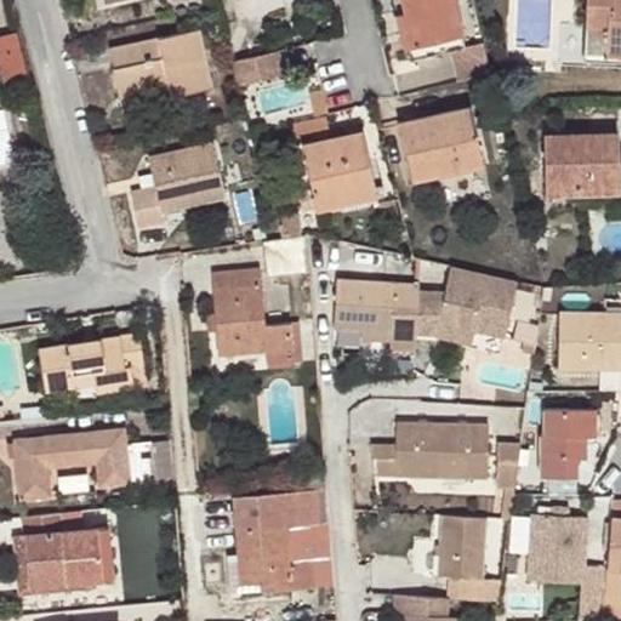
[(416,45),(465,34),(455,0),(404,0),(408,11),(416,45)]
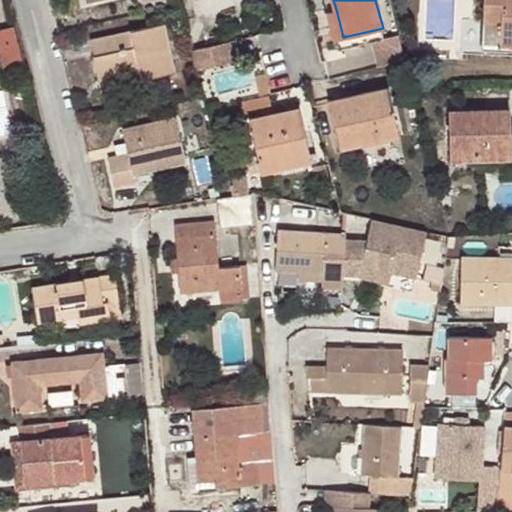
[(511,0),(484,0),(482,51),(499,52),(500,45),(511,44),(511,0)]
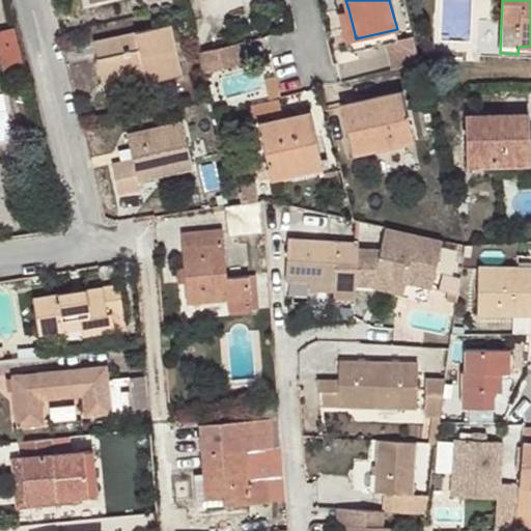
[(399,39),(397,29),(356,38),(348,9),(339,11),(346,42),(348,42),(351,51),(399,39)]
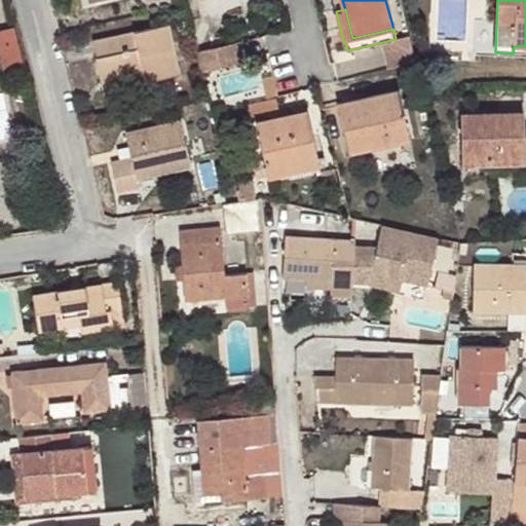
[(143,83),(179,76),(168,26),(94,40),(98,58),(95,59),(99,81),(141,72),(143,83)]
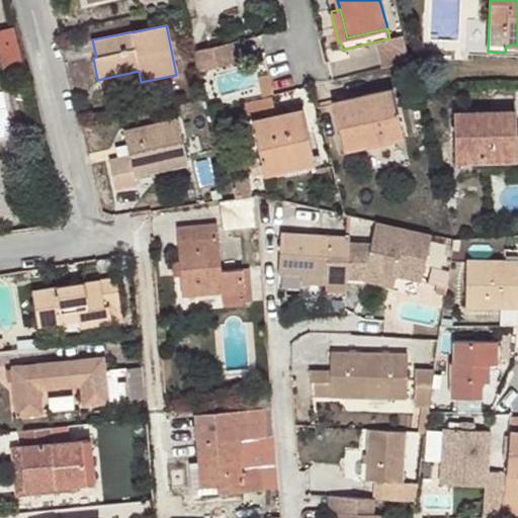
[(0,60),(3,73),(21,69),(11,28),(0,30),(0,60)]
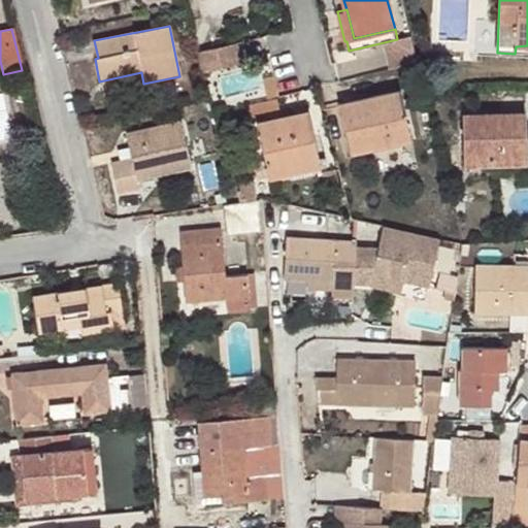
[(233,44),(193,55),(199,75),(238,65),(233,44)]
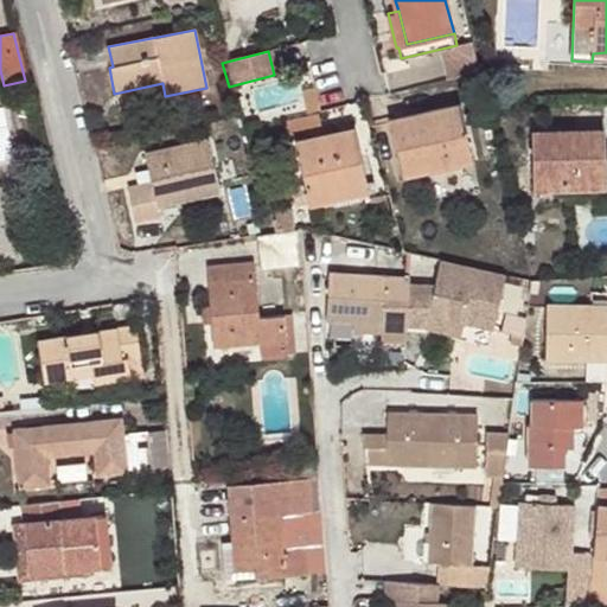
[(402,176),(473,161),(460,103),(390,119),(402,176)]
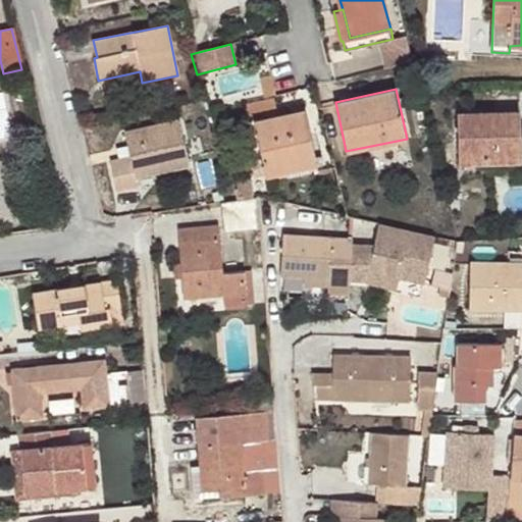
[(460,163),(521,161),(520,111),(458,112),(460,163)]
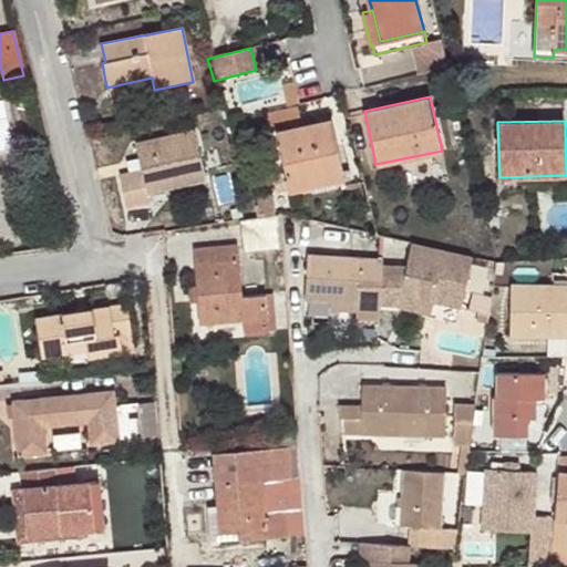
[(308,177),(340,171),(331,122),(276,134),(287,194),(311,189),(308,177)]
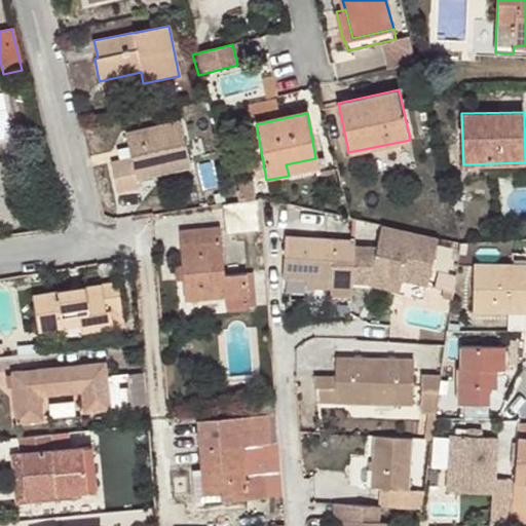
[(135,180),(190,167),(181,124),(125,137),(129,157),(110,162),(118,195),(138,190),(135,180)]
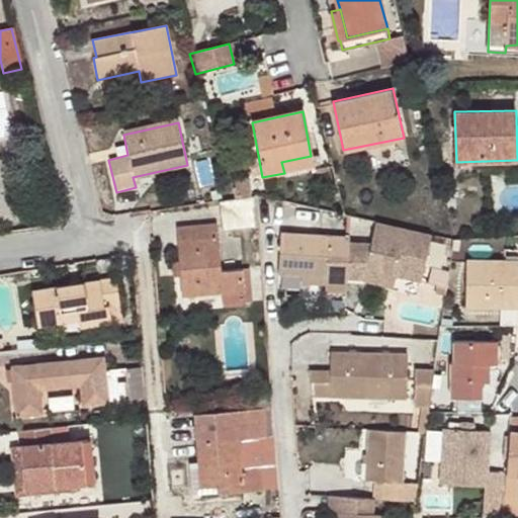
[(313,166),(311,156),(281,162),(284,173),(313,166)]
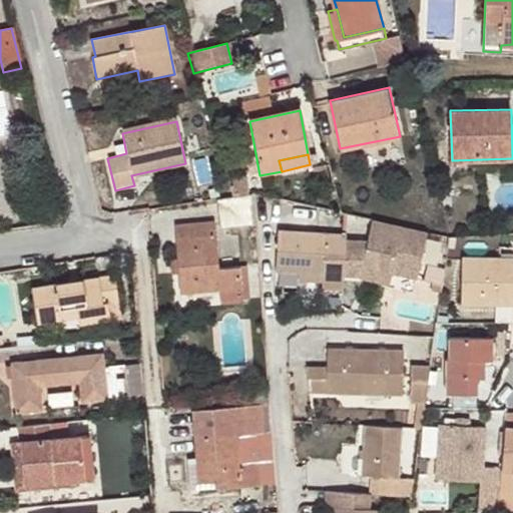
[(253,224),(251,196),(248,194),(229,197),(216,199),(220,228),(253,224)]
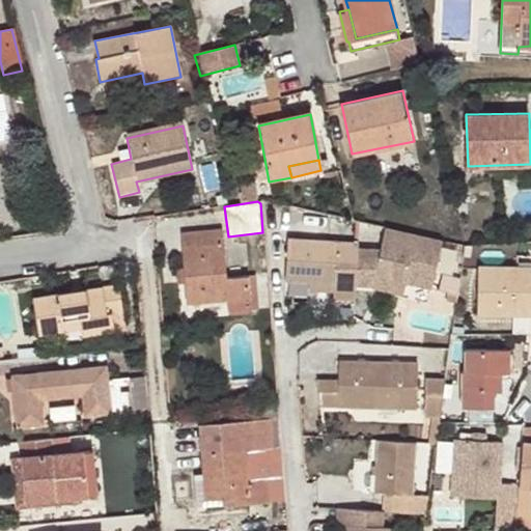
[(434,286),(441,240),(386,228),(383,250),(359,248),(356,287),(374,289),(375,279),(404,282),(434,286)]
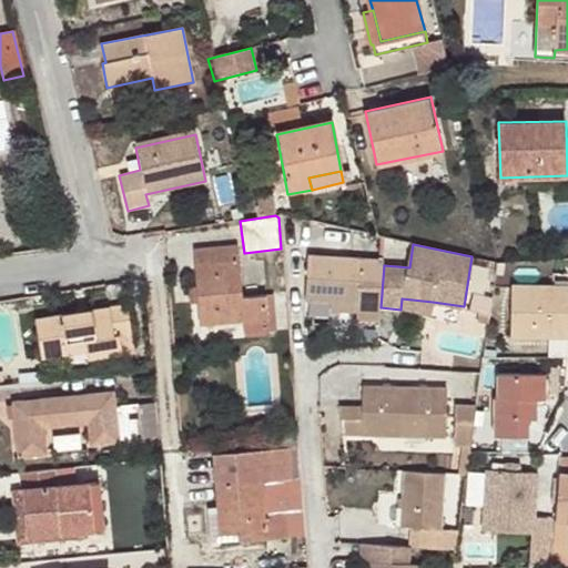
[(242,321),(265,318),(264,297),(239,300),(235,247),(194,250),(199,324),(242,321)]
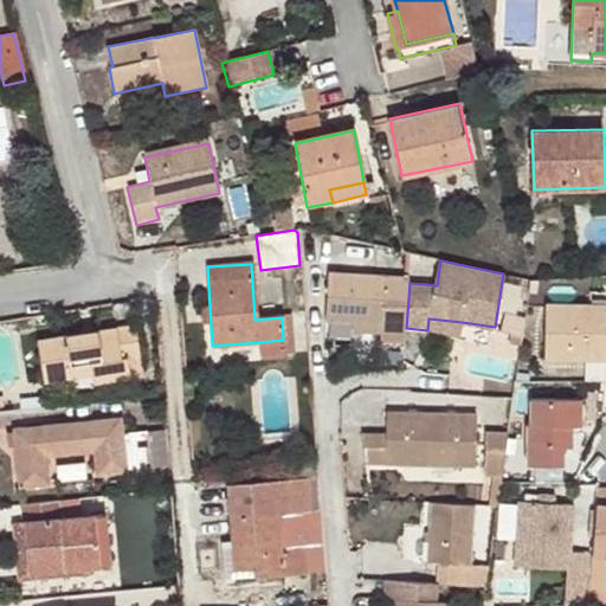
[(410,281),(329,275),(326,323),(352,324),(382,327),(381,336),(381,343),(405,346),(406,328),(410,283),(410,281)]
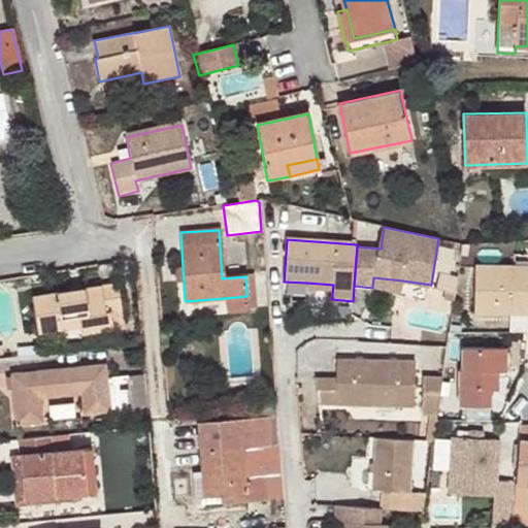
[(527,266),(476,265),(475,311),(527,311),(527,266)]
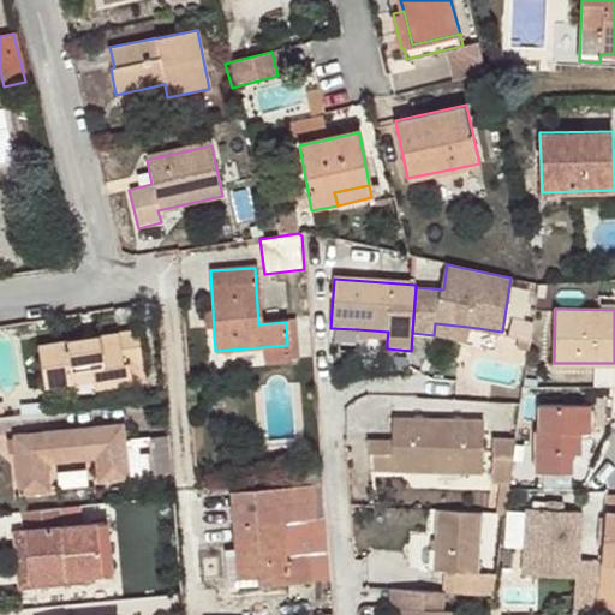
[(435,323),(434,335),(466,339),(469,327),(435,323)]
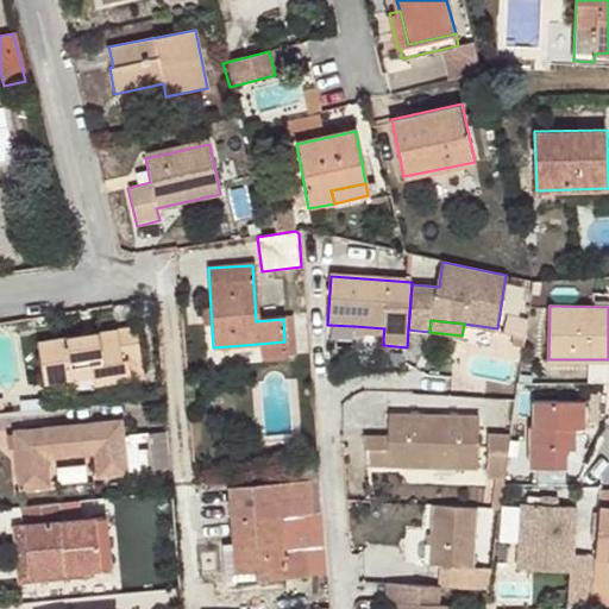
[(90,366),(92,377),(94,387),(144,378),(135,325),(37,341),(44,384),(71,381),(71,369),(90,366)]
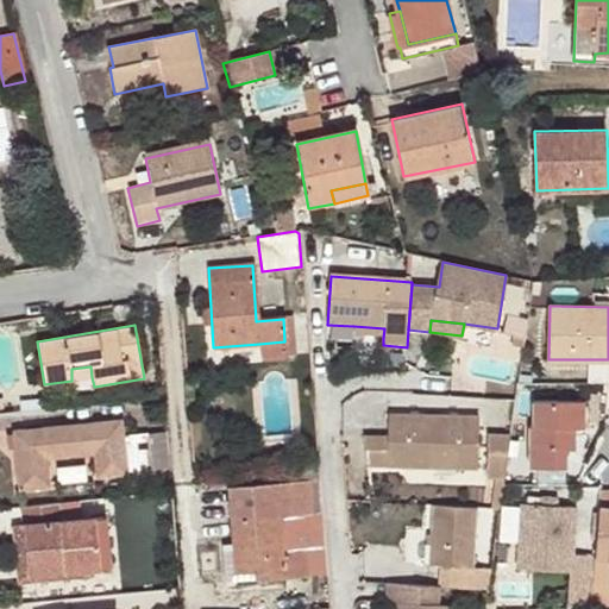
[(384,328),(353,326),(353,337),(383,338),(384,328)]
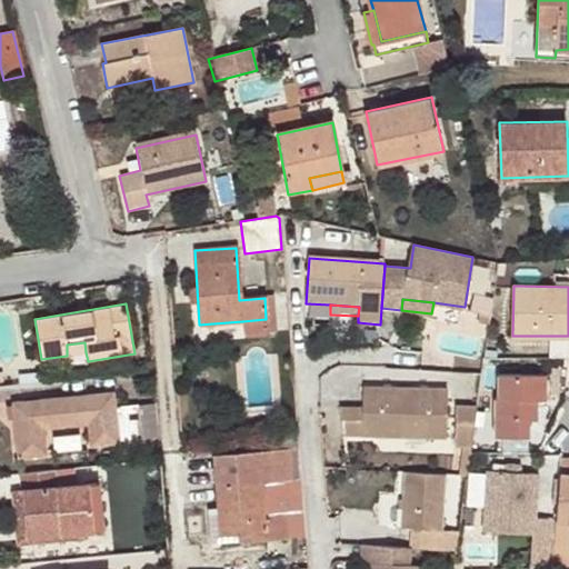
[(267,335),(266,319),(242,321),(243,338),(267,335)]
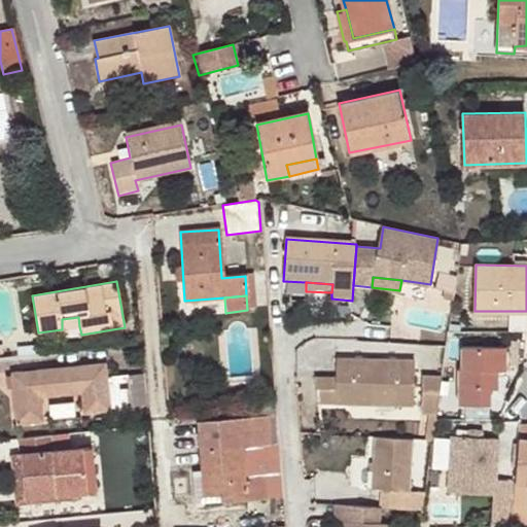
[(62,329),(79,326),(78,317),(62,319),(62,329)]
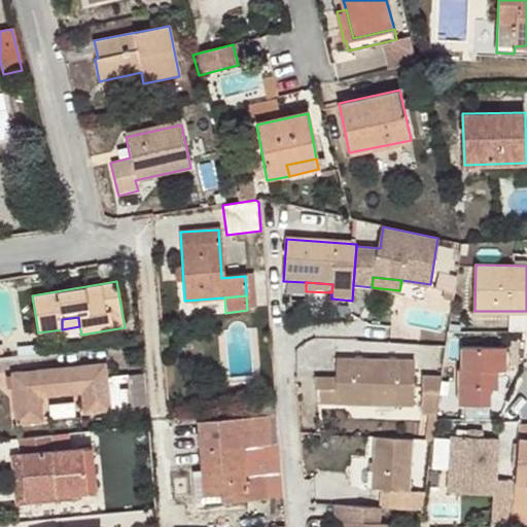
[(458,405),(491,405),(491,387),(499,387),(499,369),(506,369),(506,347),(462,347),(461,367),(457,367),(458,405)]
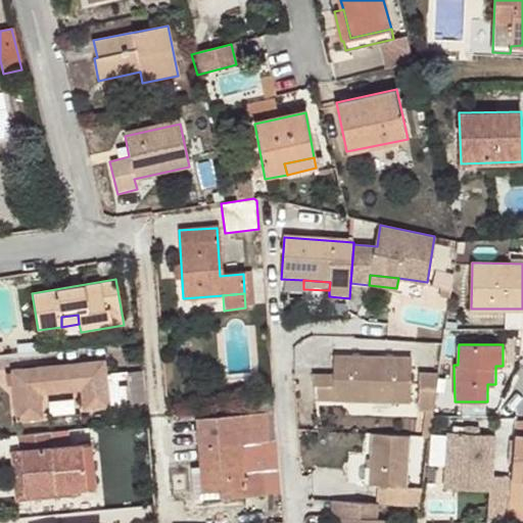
[(315,398),(411,397),(411,354),(333,353),(332,372),(311,372),(315,398)]
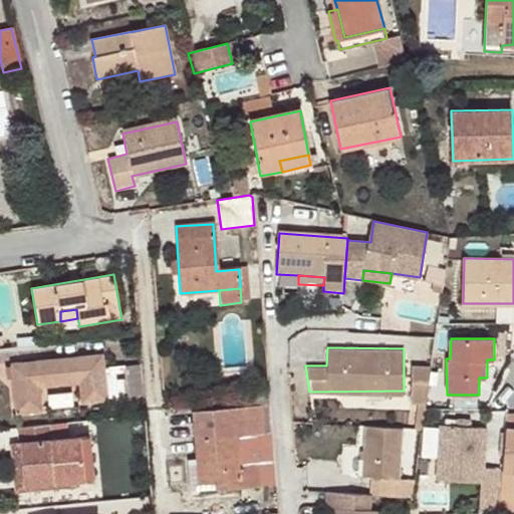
[(102,353),(8,361),(14,414),(42,411),(39,389),(77,384),(80,404),(127,400),(124,366),(103,368),(102,353)]
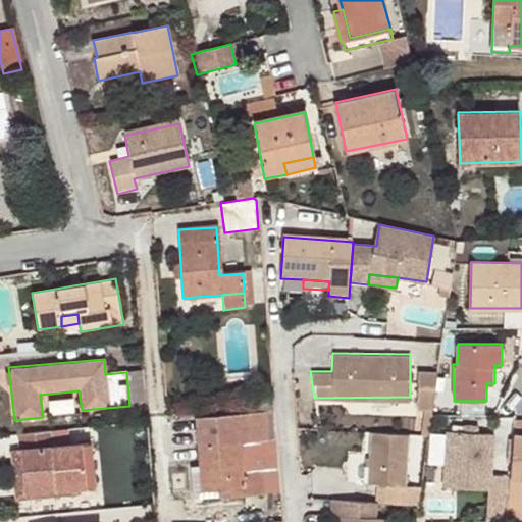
[(417,405),(433,405),(438,369),(417,369),(417,405)]
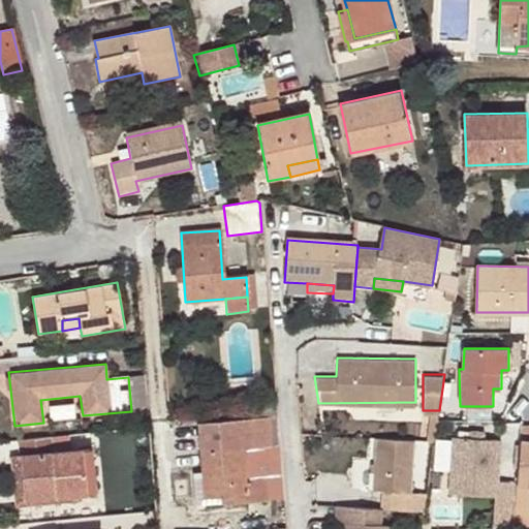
[(266,499),(263,476),(247,478),(245,447),(277,445),(276,419),(199,424),(205,495),(222,495),(222,502),(266,499)]
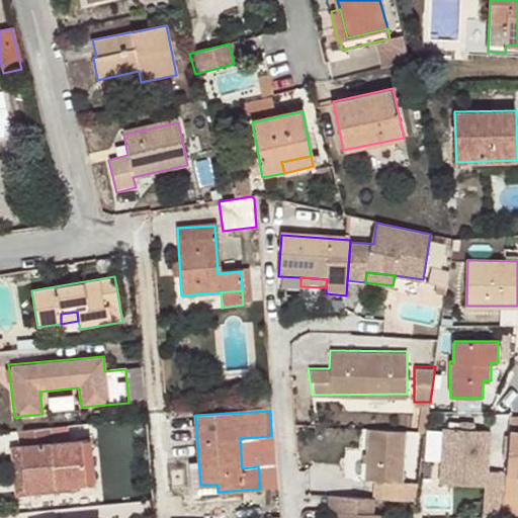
[(376,496),(417,497),(420,479),(406,478),(407,428),(368,428),(365,479),(377,478),(376,496)]
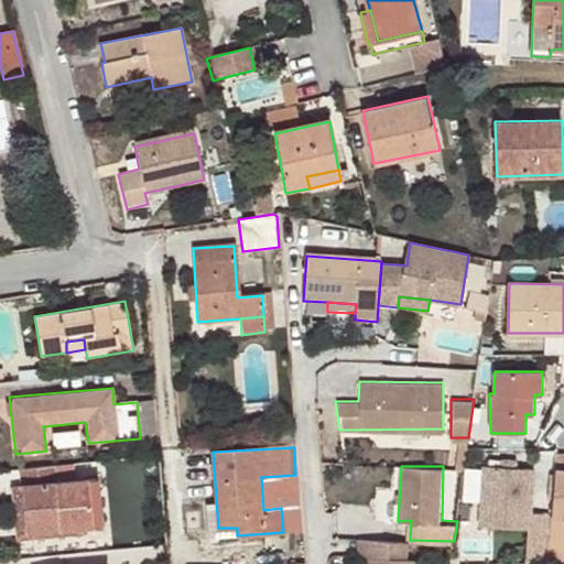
[(55,484),(54,467),(21,470),(22,485),(25,531),(82,525),(100,524),(97,479),(55,484)]
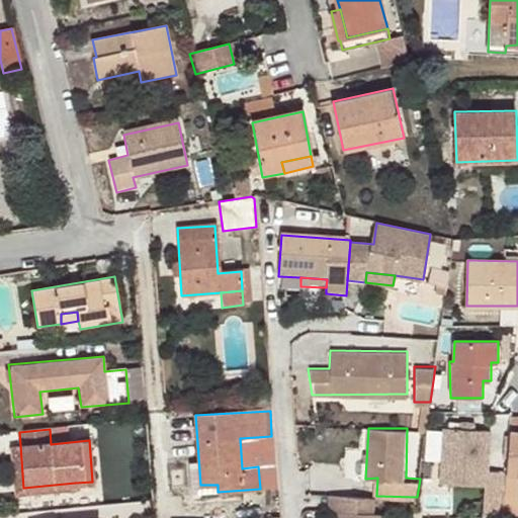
[(485,501),(505,503),(505,496),(507,471),(487,470),(490,431),(446,429),(441,483),(486,485),(485,501)]
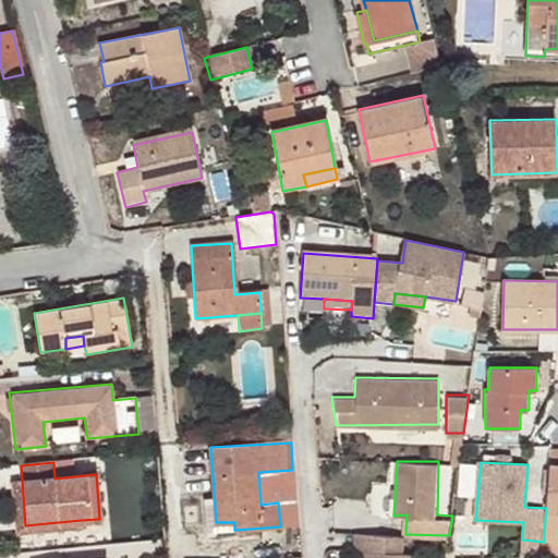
[(557,465),(549,465),(546,508),(544,534),(557,534),(557,465)]
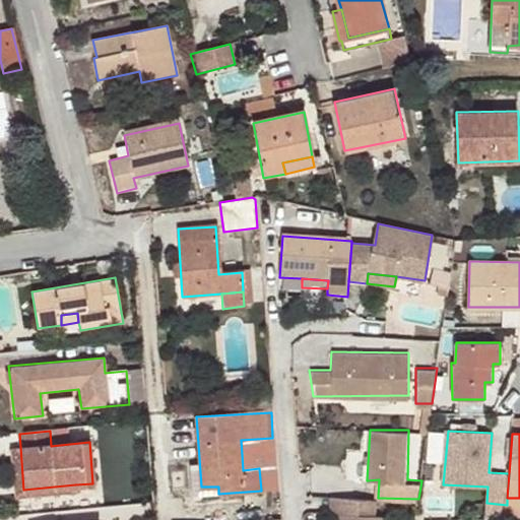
[(243,470),(259,468),(274,468),(272,438),(241,440),(243,470)]
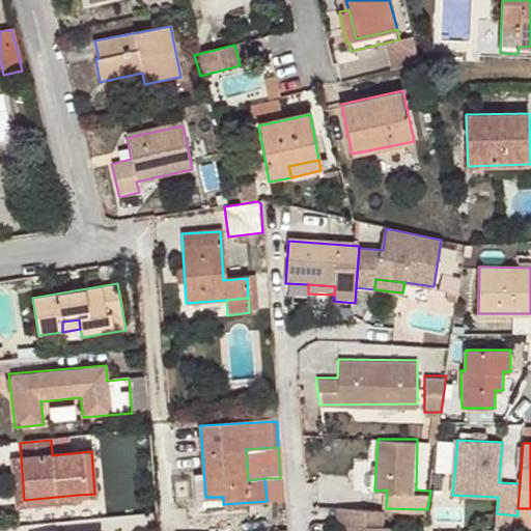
[(15,509),(79,504),(77,495),(24,500),(21,456),(10,458),(15,509)]
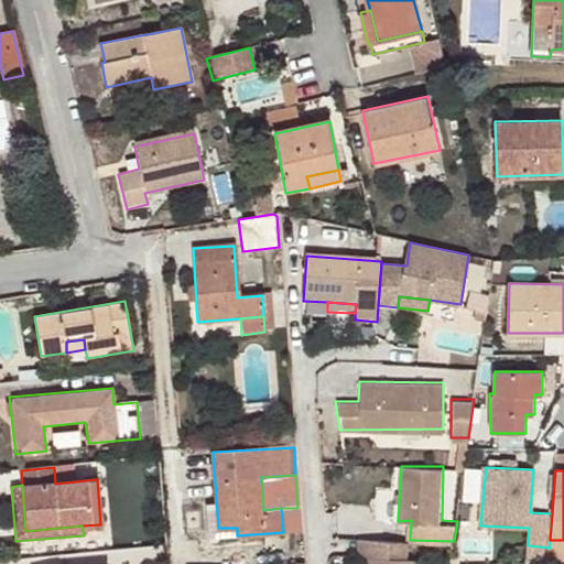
[(410,556),(410,540),(360,538),(360,556),(366,557),(365,563),(421,563),(422,556),(410,556)]
